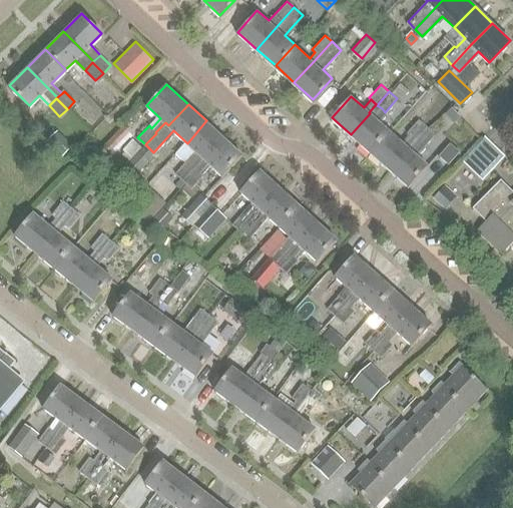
[(389,129),(375,116),(382,108),(377,105),(376,104),(369,112),(370,113),(351,134),(369,151),(389,129)]
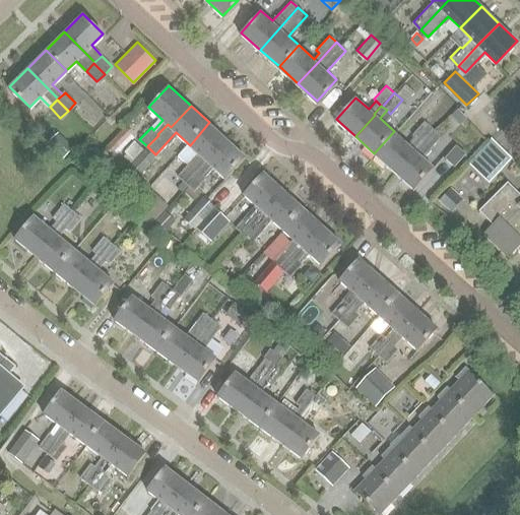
[(466,115),(457,106),(451,112),(460,121),(466,115)]
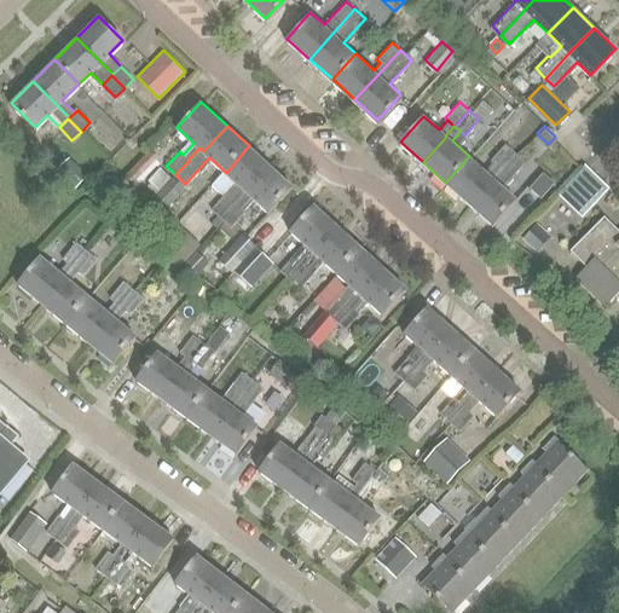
[(496,163),(501,168),(515,151),(505,143),(491,158),(496,163)]
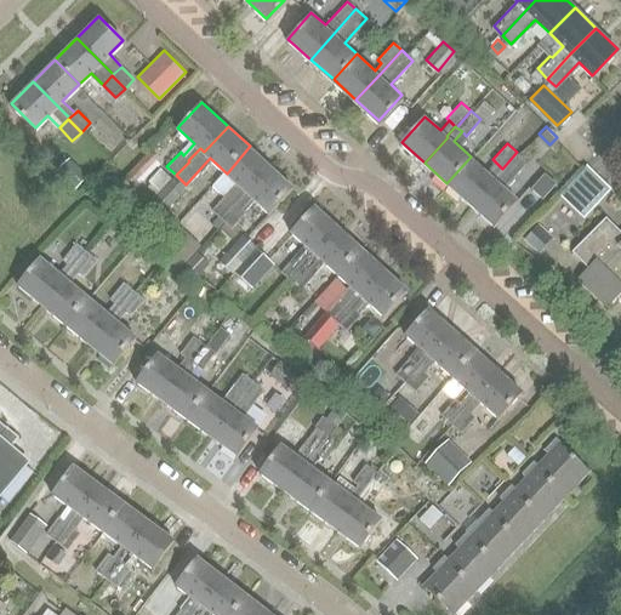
[(245,191),(248,192),(271,165),(250,146),(227,174),(237,182),(211,208),(221,217),(234,203),(245,191)]
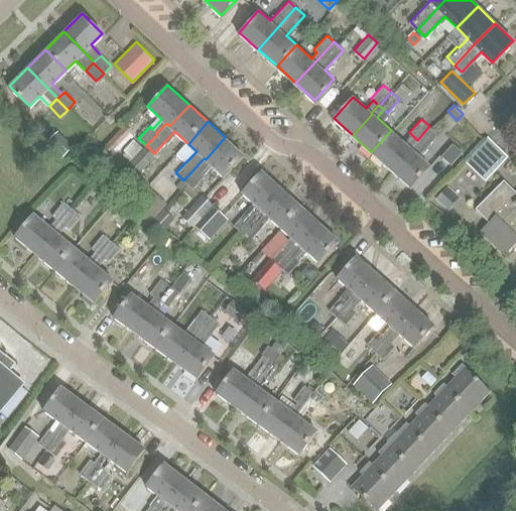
[(111,150),(130,130),(124,124),(104,144),(111,150)]
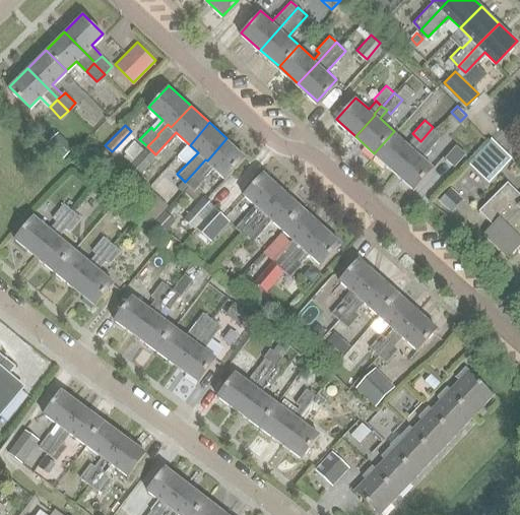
[(429,148),(441,134),(433,127),(420,141),(425,144),(429,148)]
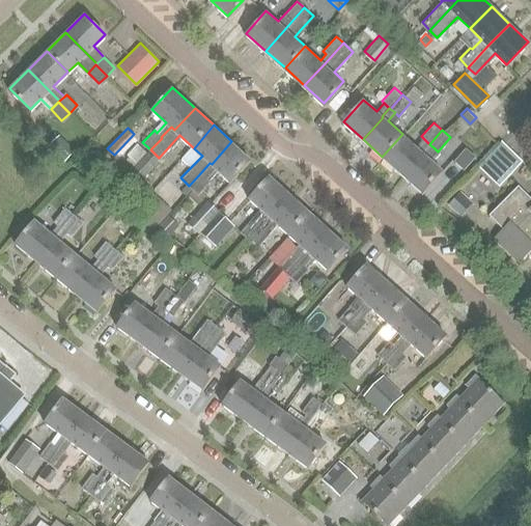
[(74,149),(59,133),(49,143),(63,160),(74,149)]
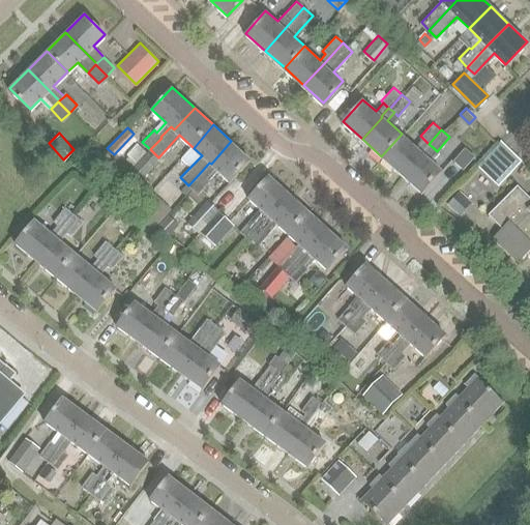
[(401,174),(420,153),(429,144),(424,140),(416,147),(402,134),(381,156),(401,174)]
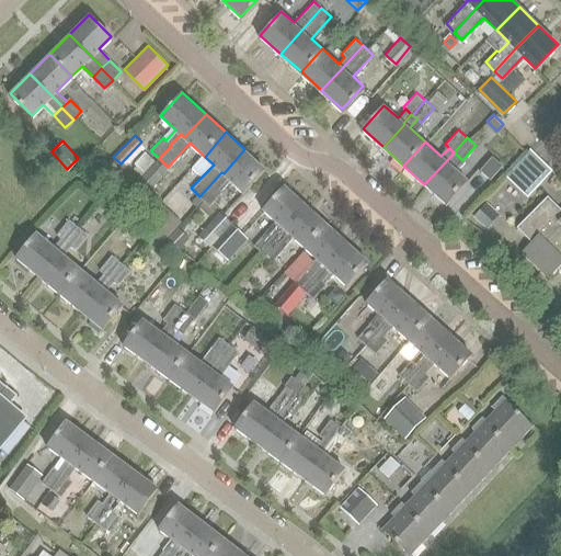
[(534,144),(508,168),(530,191),(557,167),(534,144)]
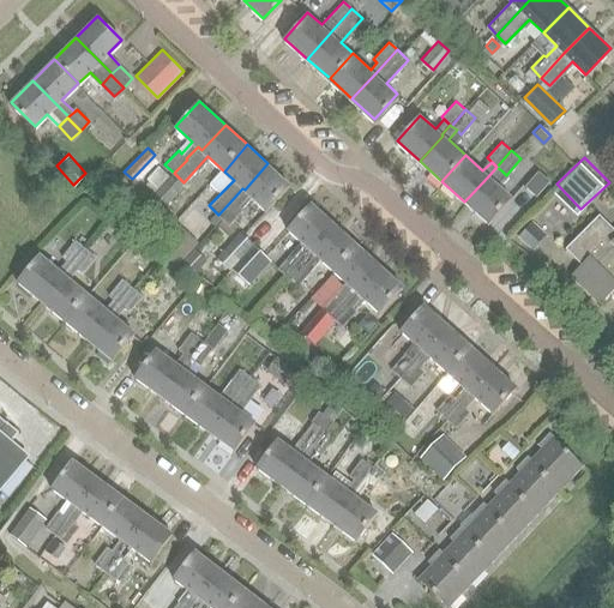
[(146,176),(149,179),(157,187),(169,173),(158,163),(146,176)]
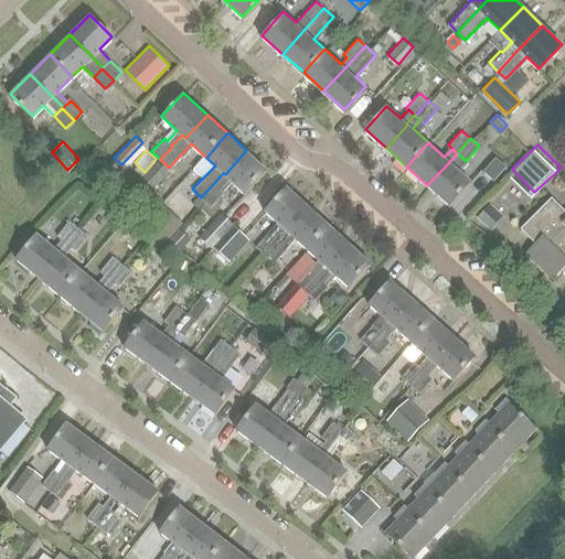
[(266,168),(246,150),(225,174),(223,173),(213,184),(201,197),(210,205),(233,181),(244,192),(266,168)]
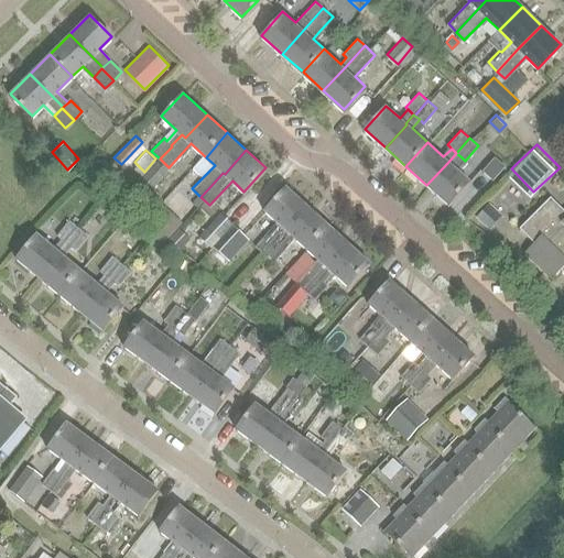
[(456,153),(447,163),(426,185),(447,204),(469,179),(453,165),(461,156),(456,153)]
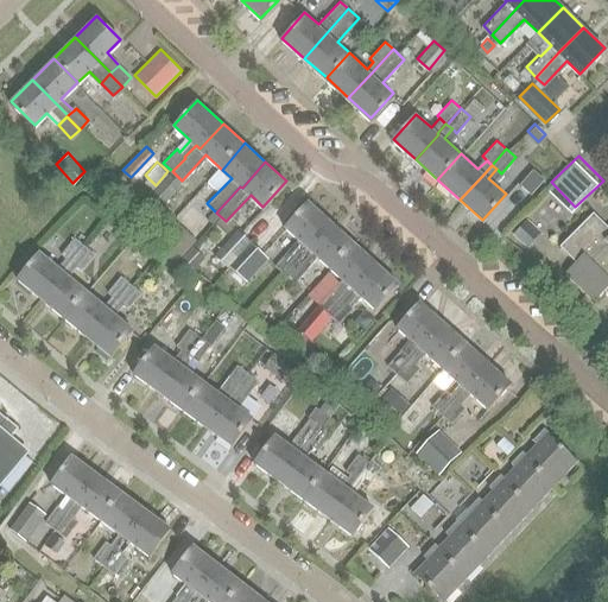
[(533,169),(521,183),(532,194),(545,178),(533,169)]
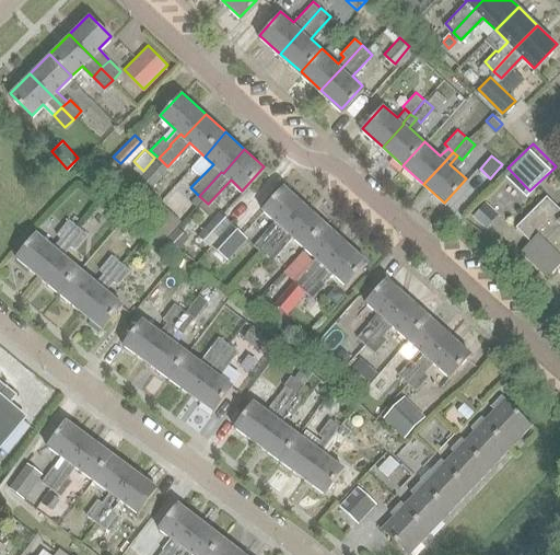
[(149,187),(166,169),(155,159),(138,177),(149,187)]
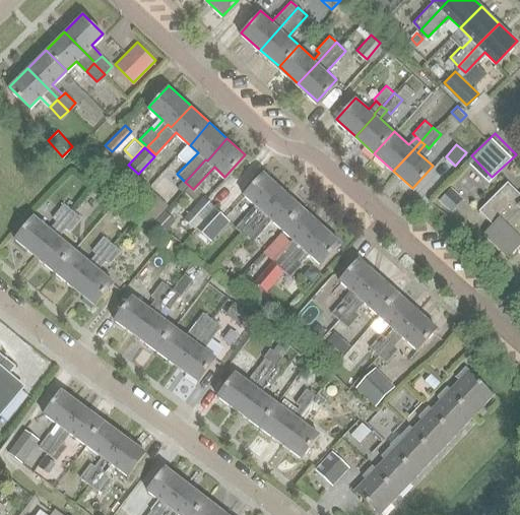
[(142,186),(149,178),(141,171),(134,180),(142,186)]
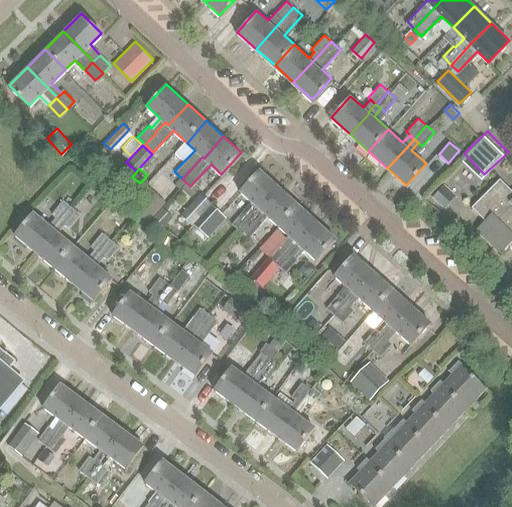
[(259,207),(259,208),(278,186),(259,170),(240,190),(251,201),(232,223),(240,230),(250,218),(249,218),(259,207)]
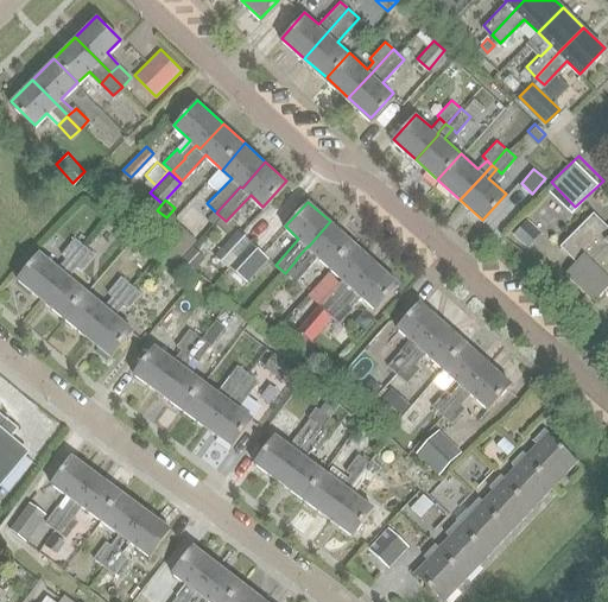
[(576,259),(567,268),(596,297),(606,287),(607,289),(607,223),(594,210),(561,244),(576,259)]
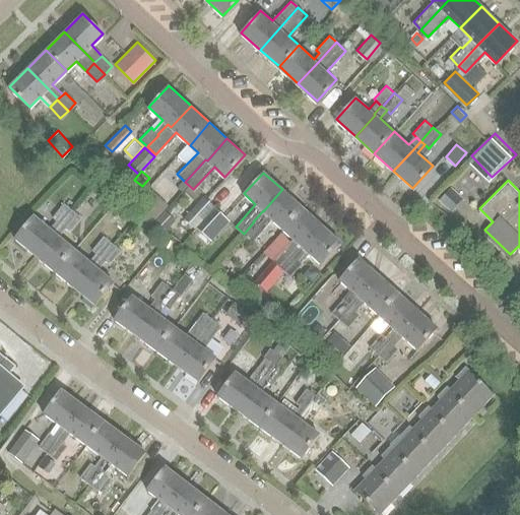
[(463,196),(451,184),(439,197),(451,209),(463,196)]
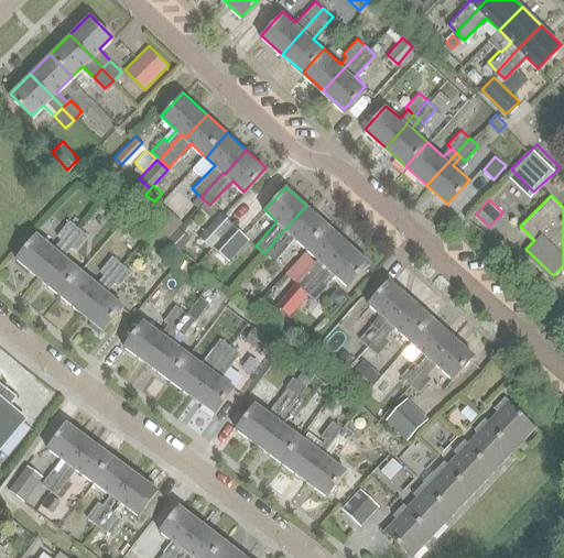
[(170,232),(182,220),(165,205),(153,217),(170,232)]
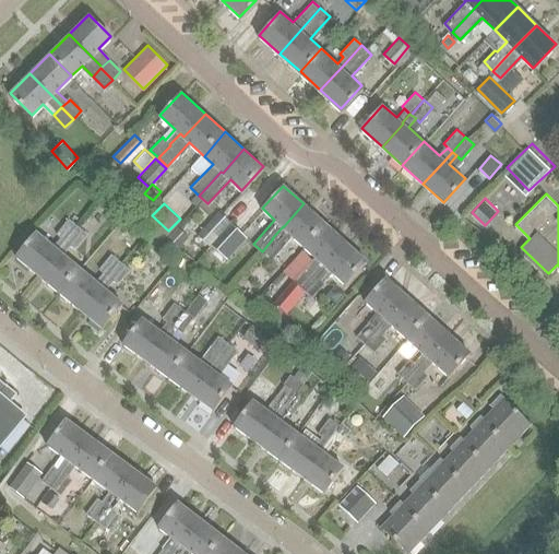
[(306,247),(325,224),(304,203),(283,227),(283,226),(272,238),(273,238),(262,251),(270,258),(292,234),(306,247)]
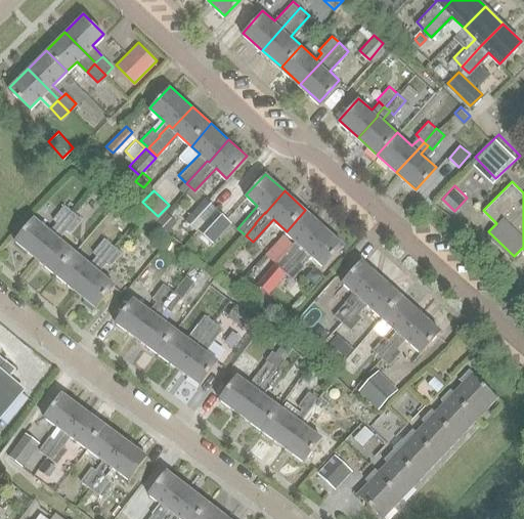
[(197,228),(214,207),(205,199),(186,220),(197,228)]
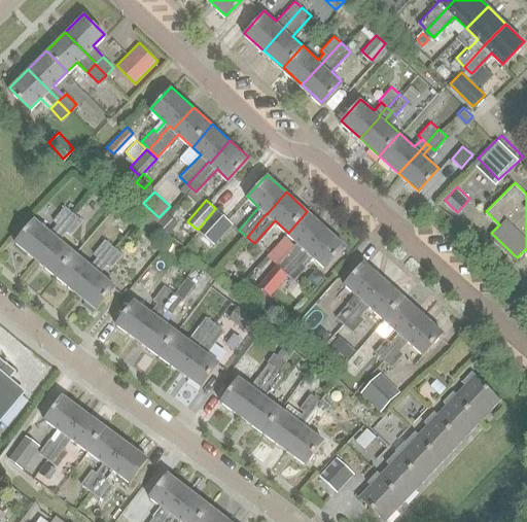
[(55,218),(57,220),(63,225),(73,213),(65,206),(55,218)]
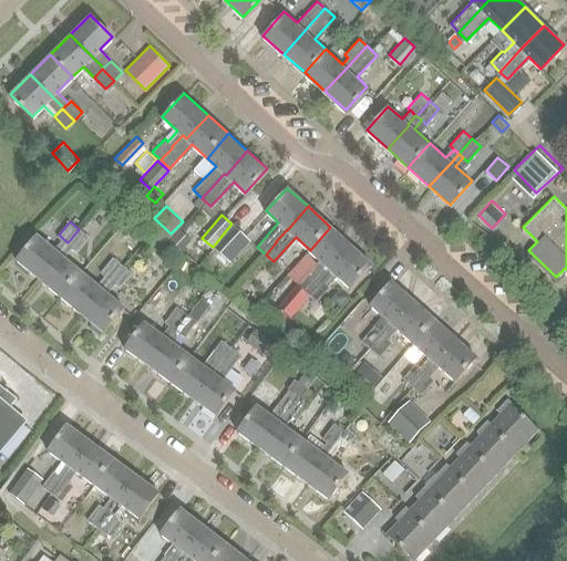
[(227,258),(245,236),(235,227),(216,248),(227,258)]
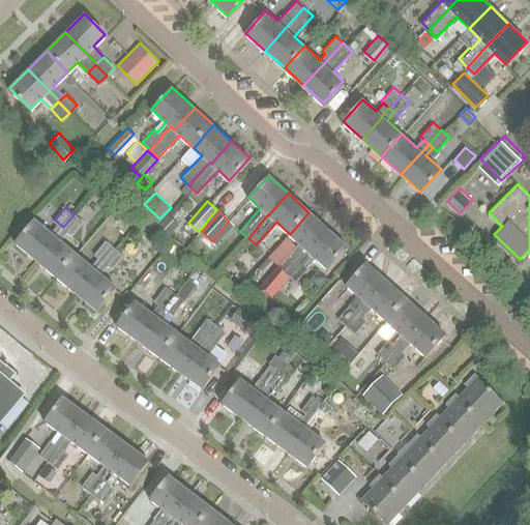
[(307,250),(310,252),(328,229),(308,212),(290,234),(299,242),(291,252),(292,253),(299,259),(307,250)]
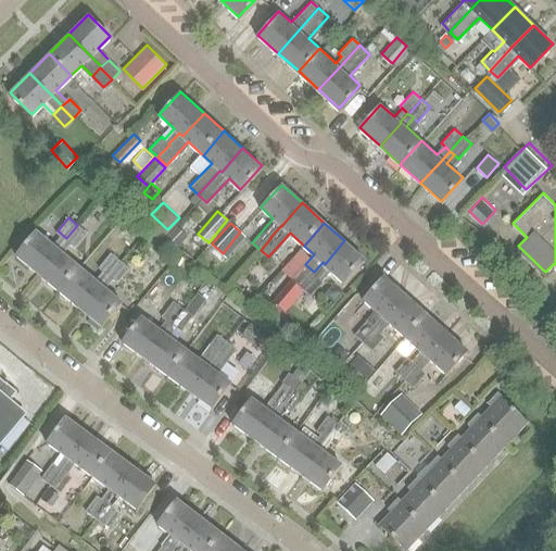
[(86,233),(77,225),(66,238),(75,246),(86,233)]
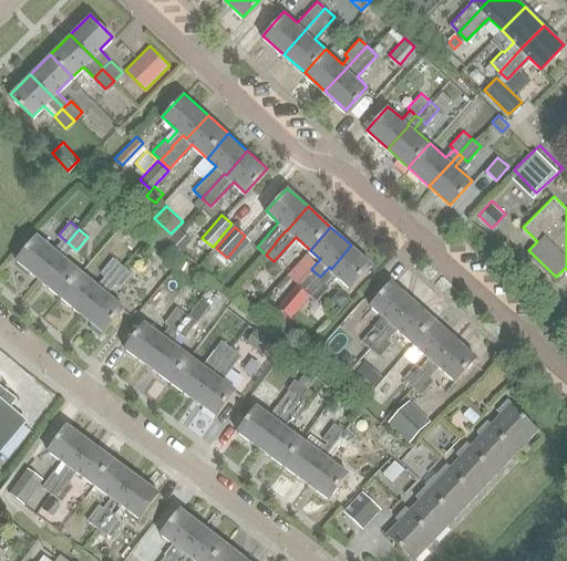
[(52,246),(38,234),(17,258),(40,278),(61,253),(60,252),(68,242),(61,237),(52,246)]
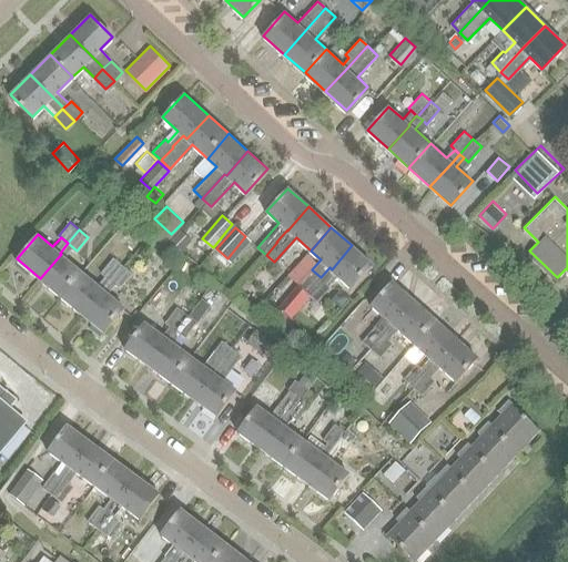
[(60,253),(61,254),(40,278),(63,297),(83,273),(70,262),(79,252),(77,251),(68,243),(60,253)]
